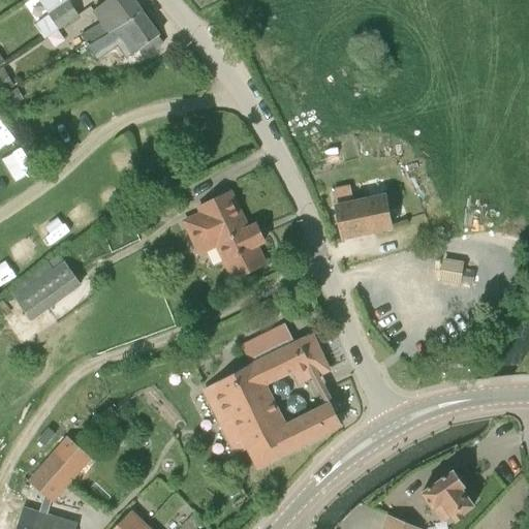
[(68,1),(69,0),(39,0),(51,16),(35,27),(44,39),(59,29),(79,16),(68,1)]
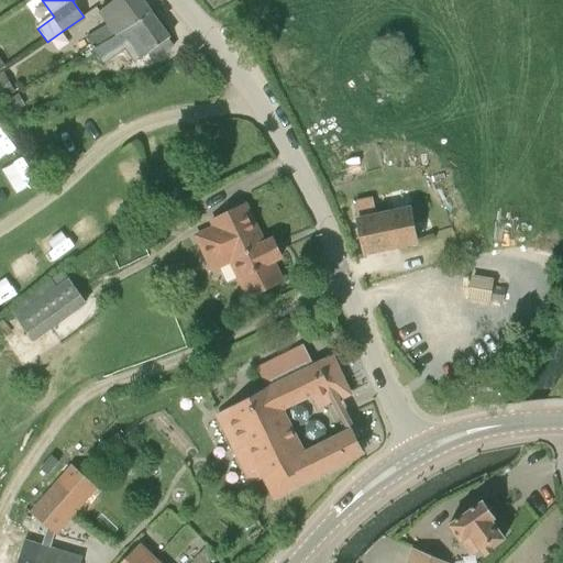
[(131,25),(151,11),(142,0),(113,0),(99,11),(108,23),(87,37),(91,45),(92,46),(114,34),(116,34),(125,29),(131,25)]
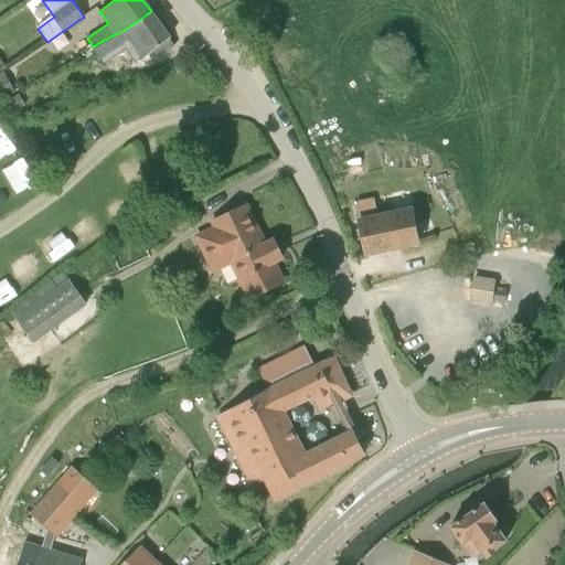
[(115,34),(93,46),(94,49),(95,50),(102,62),(108,59),(125,48),(130,56),(147,46),(151,52),(157,59),(174,46),(169,39),(170,38),(151,11),(131,25),(126,29),(116,34),(115,34)]
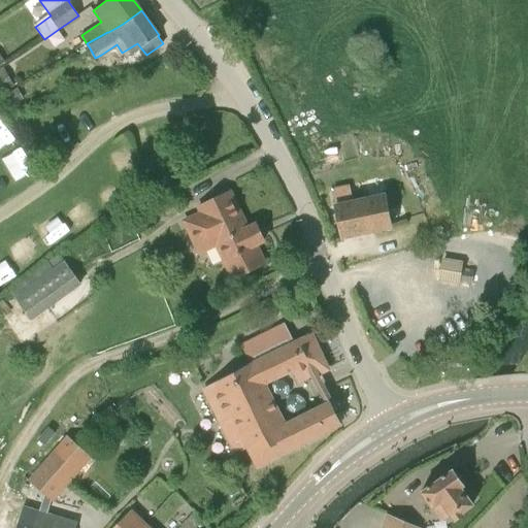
[(86,42),(74,48),(76,52),(76,53),(79,51),(88,45),(87,43),(86,42)]
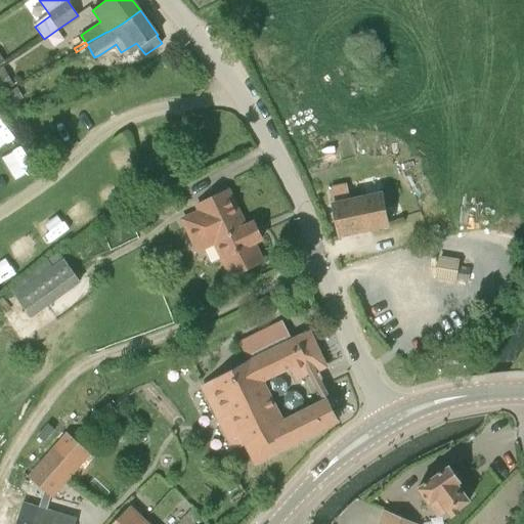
[(0,67),(0,90),(1,93),(12,86),(1,67),(0,67)]
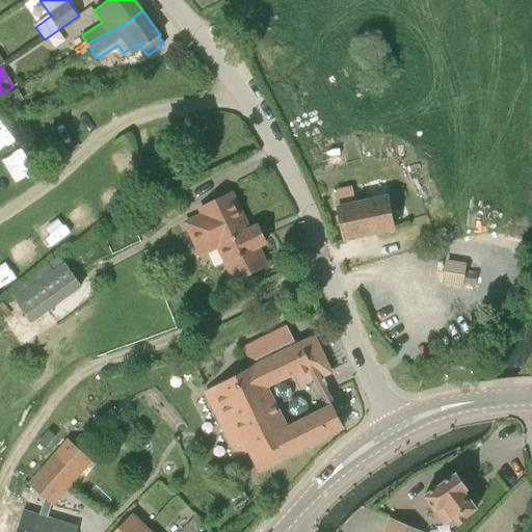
[(24,101),(18,89),(6,96),(12,107),(24,101)]
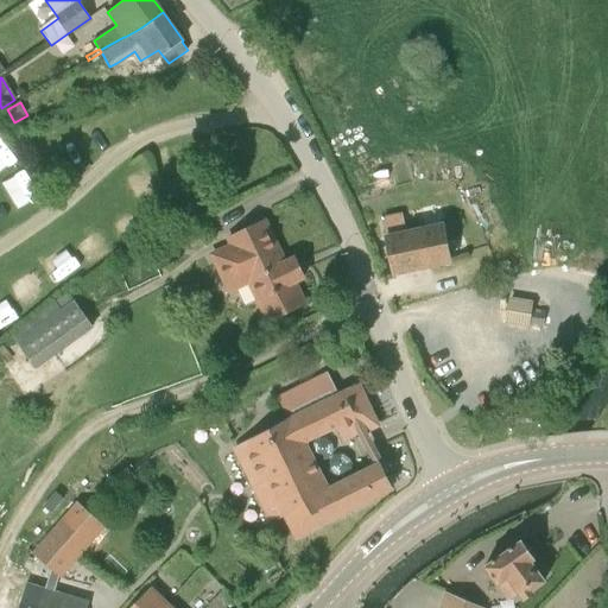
[(20,209),(44,197),(29,169),(6,182),(20,209)]
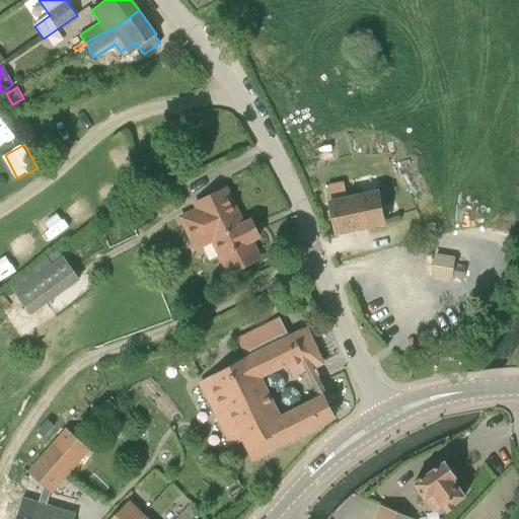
[(326,186),(328,200),(346,196),(343,182),(326,186)]
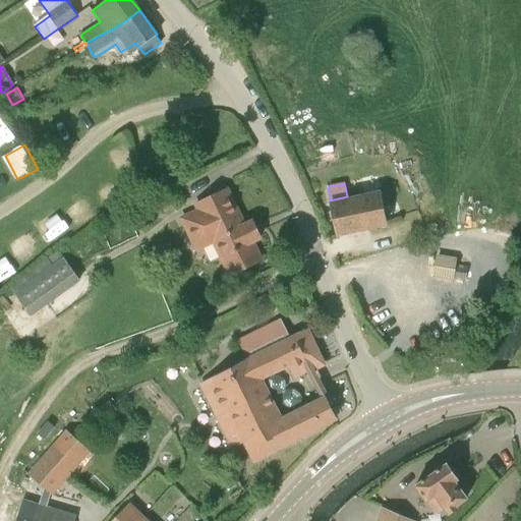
[(230,275),(243,270),(262,261),(252,242),(261,238),(252,222),(244,225),(227,189),(209,198),(194,205),(196,211),(180,219),(195,250),(213,242),(230,275)]
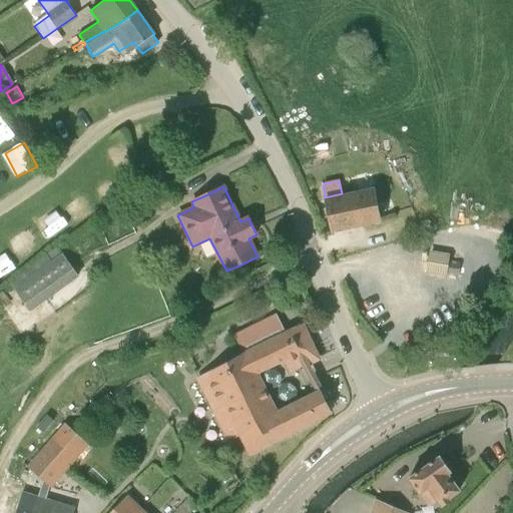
[(378,202),(374,188),(357,191),(342,193),(325,197),(326,200),(332,228),(381,218),(378,202)]
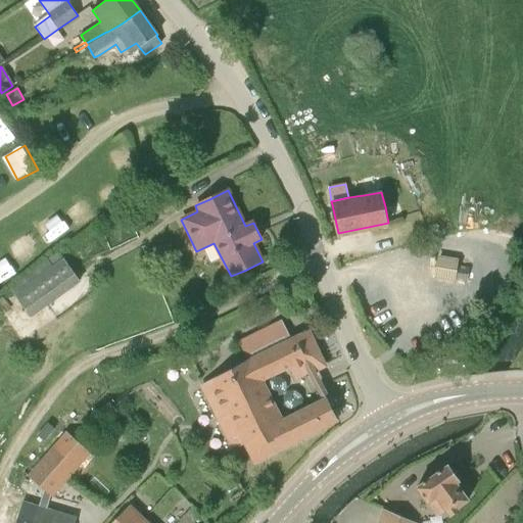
[(458,266),(459,263),(438,258),(435,276),(465,281),(468,268),(458,266)]
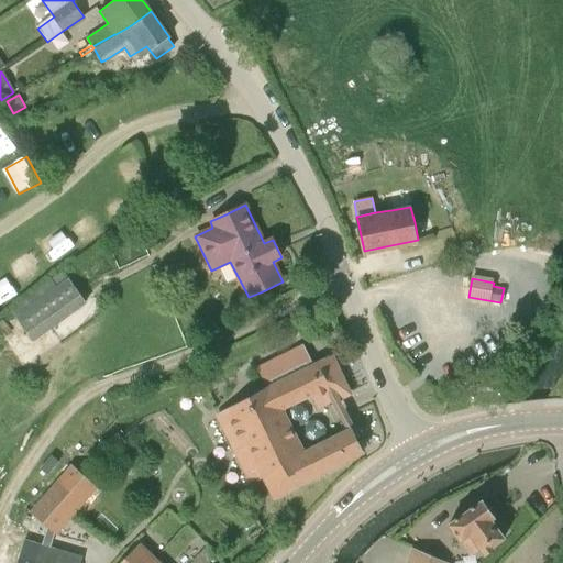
[(69,279),(15,318),(33,342),(86,304),(69,279)]
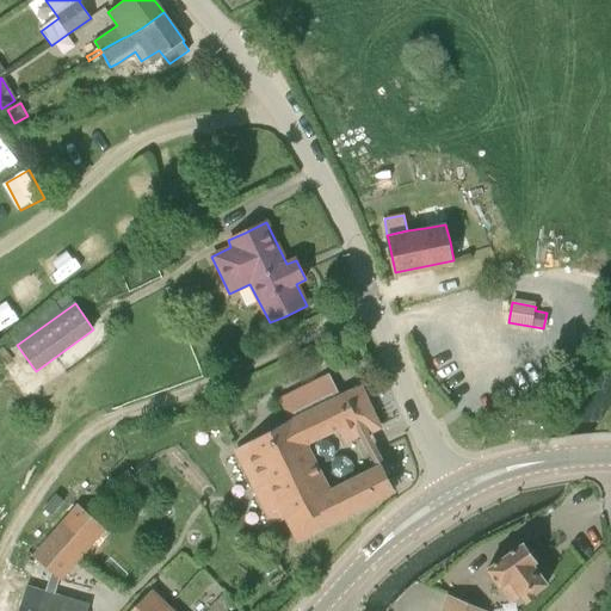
[(359,387),(338,397),(328,376),(279,399),(291,423),(235,451),(275,525),(288,518),(298,539),(395,491),(382,467),(329,494),(304,445),(338,427),(345,444),(380,427),(359,387)]
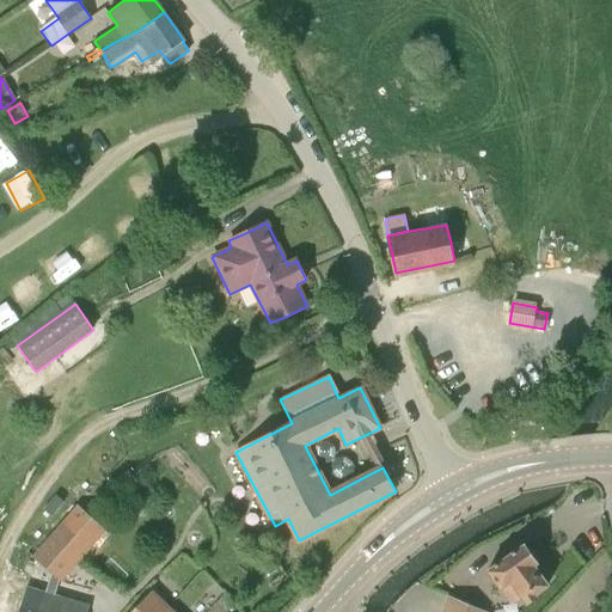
[(516,439),(515,424),(496,427),(499,441),(516,439)]
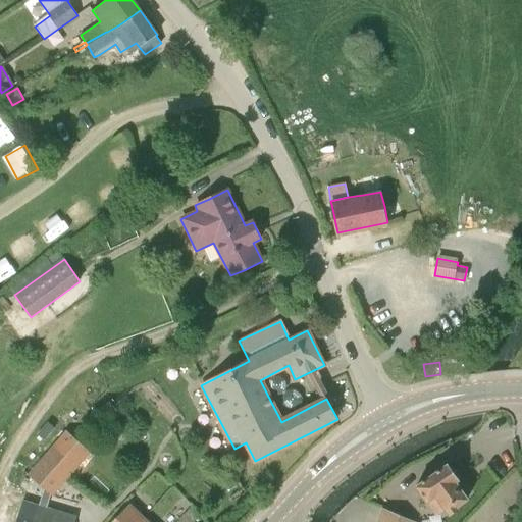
[(107,406),(101,413),(112,422),(117,415),(107,406)]
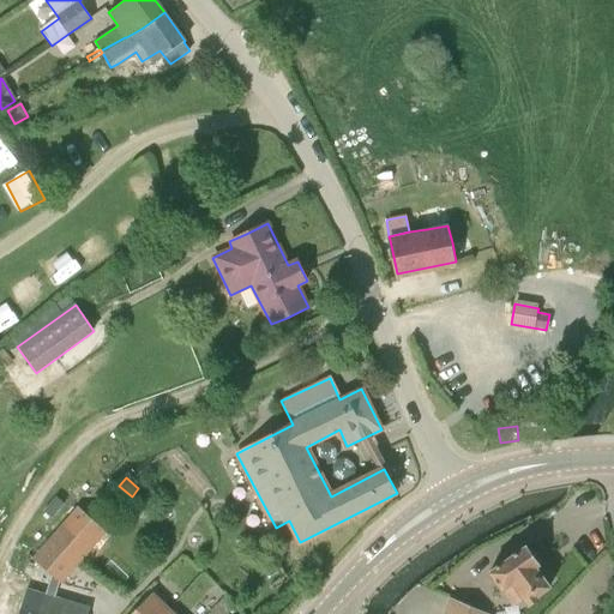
[(79,509),(35,560),(60,582),(104,530),(79,509)]
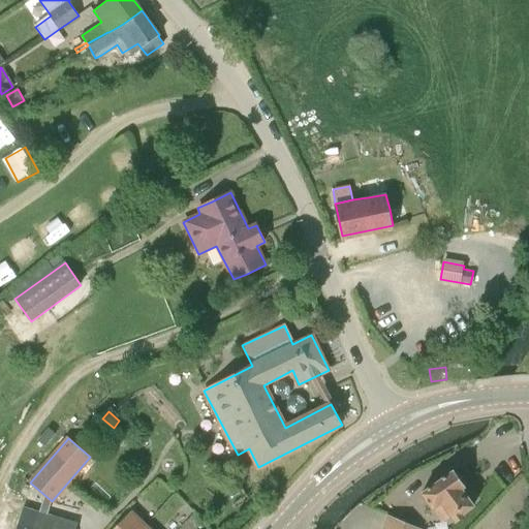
[(460,474),(455,471),(454,470),(422,494),(441,522),(444,521),(449,526),(473,506),(461,490),(465,487),(464,486),(464,479),(460,474)]
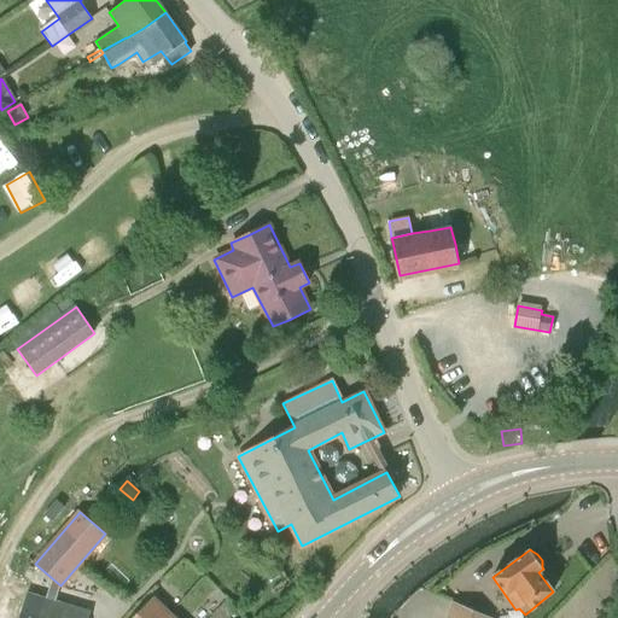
[(140,612),(134,617),(173,617),(153,599),(140,612)]
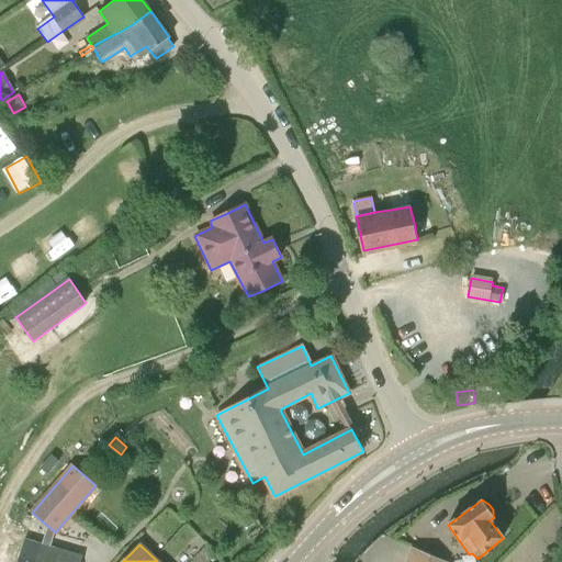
[(79,561),(80,559),(41,548),(35,561),(79,561)]
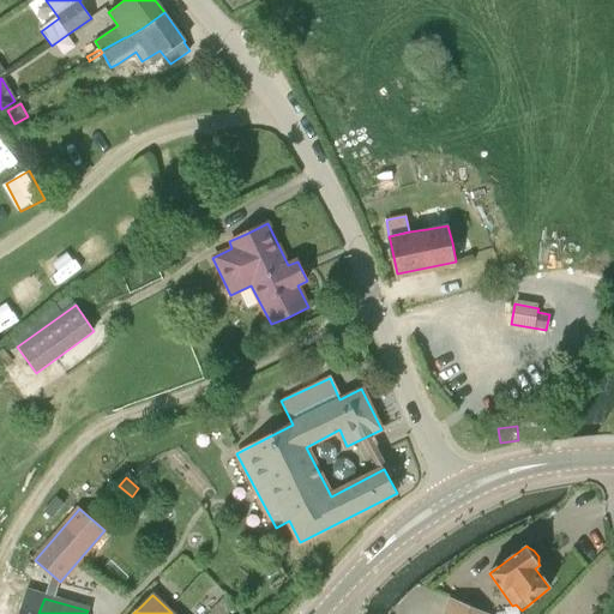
[(487,613),(475,608),(452,599),(446,613),(487,613)]
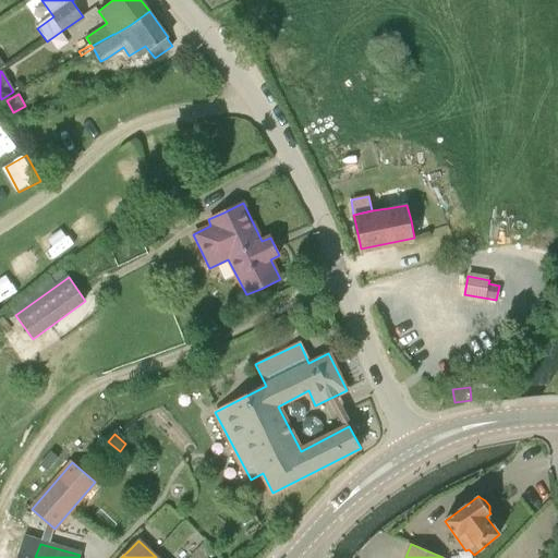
[(538,548),(534,554),(540,557),(542,557),(545,554),(538,548)]
